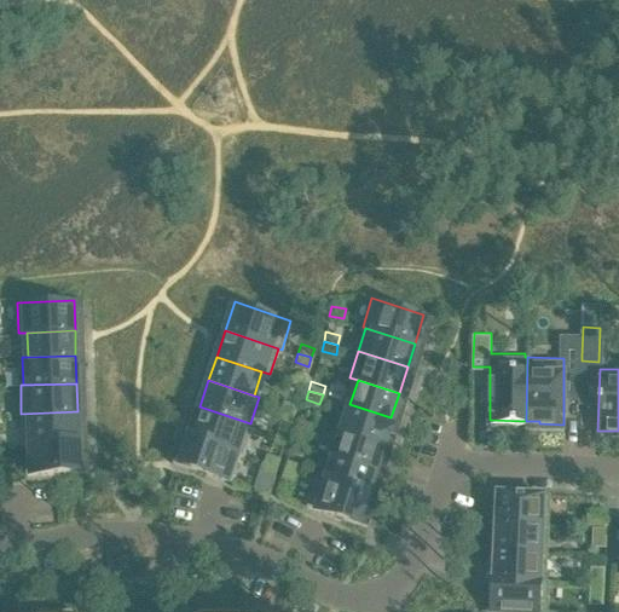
[(281,405),(294,410),(298,400),(283,397),(281,405)]
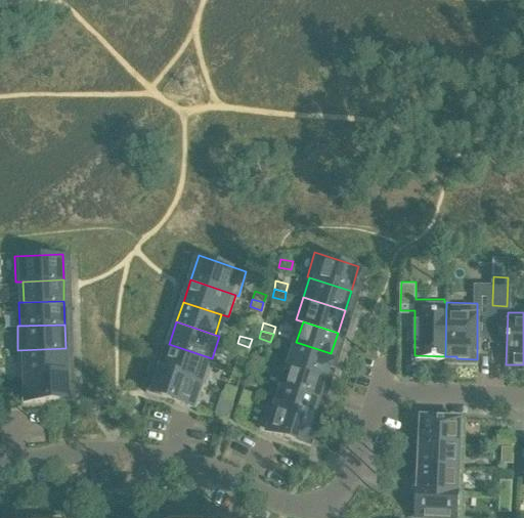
[(324,373),(331,353),(296,342),(290,362),(324,373)]
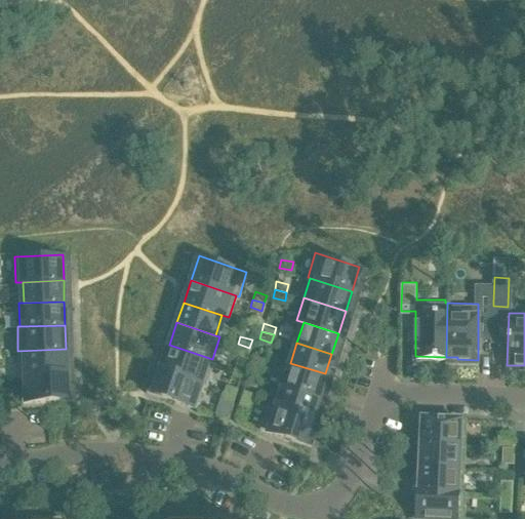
[(247,355),(249,348),(238,344),(235,352),(247,355)]
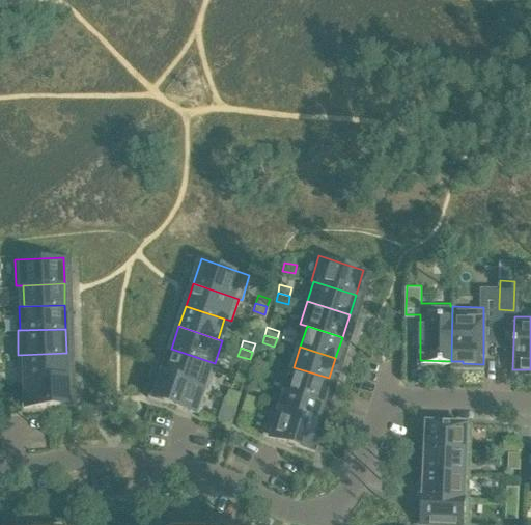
[(163,372),(206,388),(208,388),(217,364),(215,363),(171,349),(163,372)]
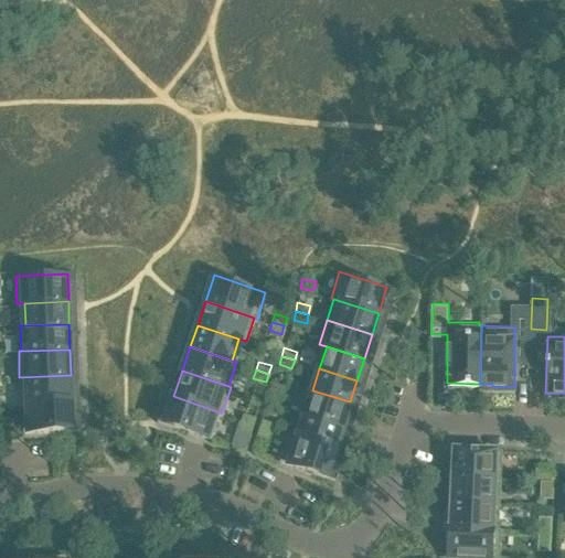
[(71,375),(19,377),(20,404),(23,404),(72,403),(71,375)]
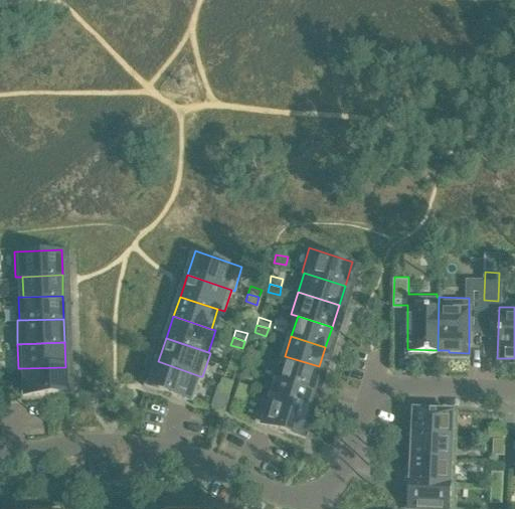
[(261,349),(249,345),(247,353),(259,357),(261,349)]
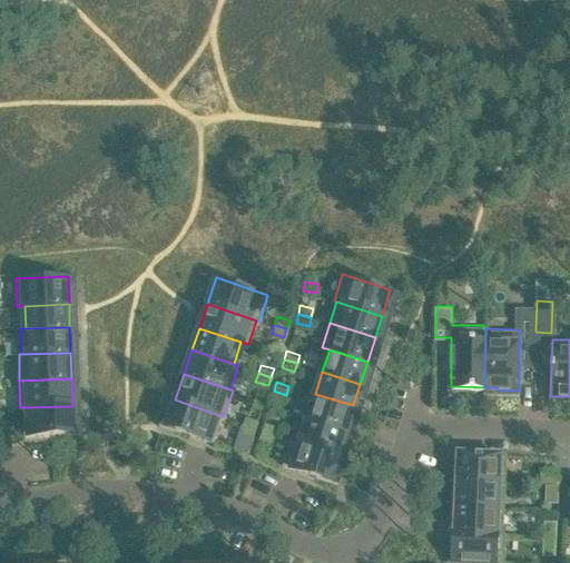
[(303,414),(346,427),(353,405),(315,394),(310,392),(303,414)]
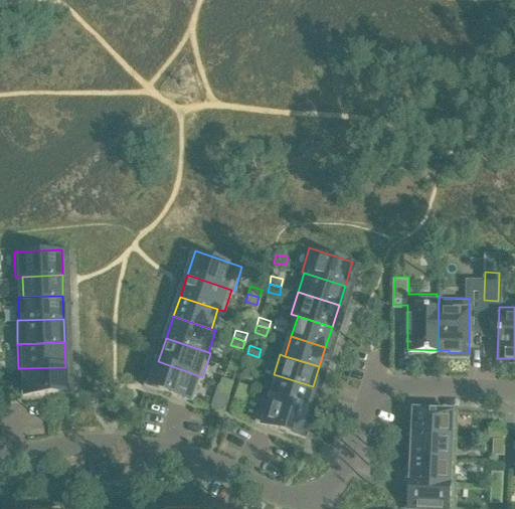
[(193,397),(200,376),(158,361),(151,383),(193,397)]
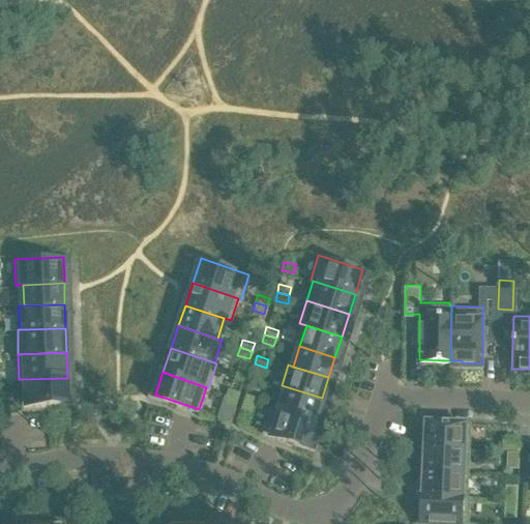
[(67,378),(22,379),(22,403),(68,401),(67,378)]
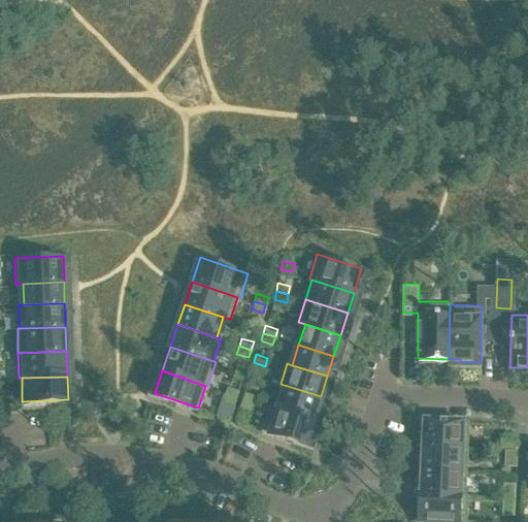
[(227,383),(225,391),(236,395),(238,387),(227,383)]
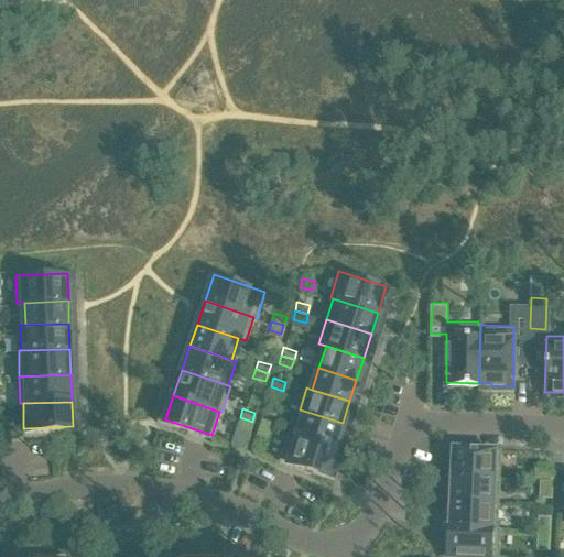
[(335,447),(343,423),(300,410),(292,433),(335,447)]
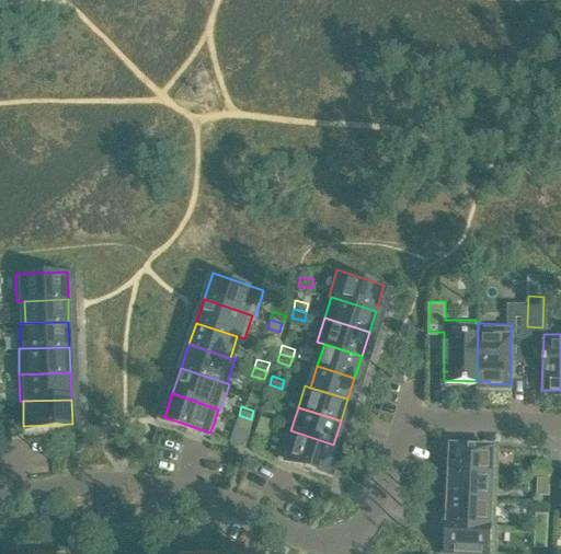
[(260,413),(258,422),(270,425),(272,417),(260,413)]
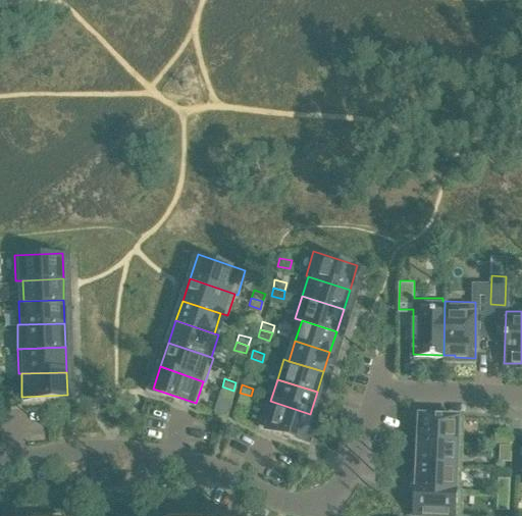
[(220,385),(218,394),(230,398),(233,391),(222,387),(220,385)]
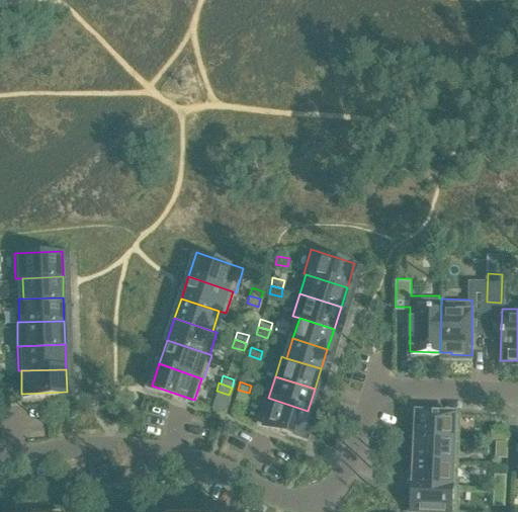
[(238,390),(235,397),(247,401),(249,393),(238,390)]
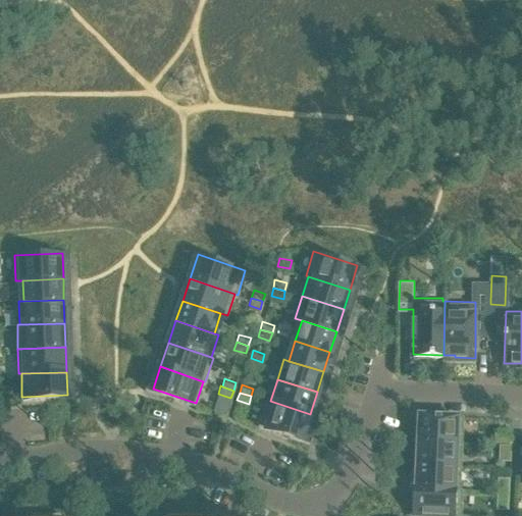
[(310,414),(270,401),(266,400),(258,424),(302,437),(310,414)]
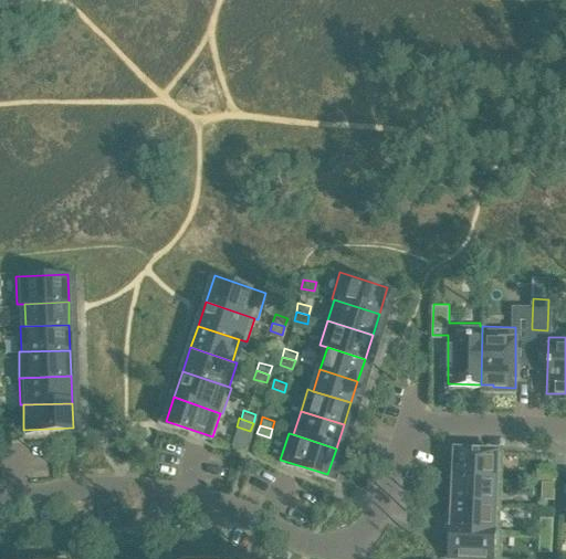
[(502,449),(453,446),(452,464),(454,464),(454,474),(501,475),(502,449)]
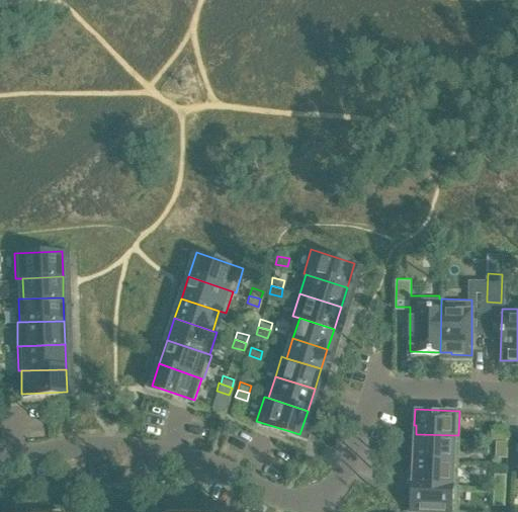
[(508,438),(508,431),(498,430),(498,428),(492,428),(491,437),(496,438),(508,438)]
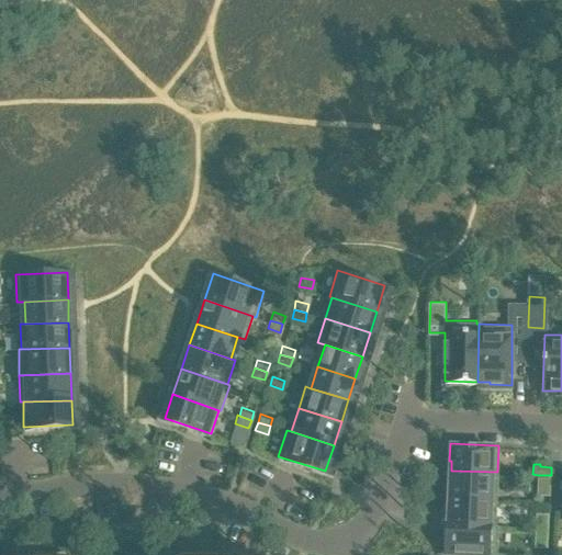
[(497,472),(451,471),(450,480),(448,479),(447,497),(496,499),(497,472)]
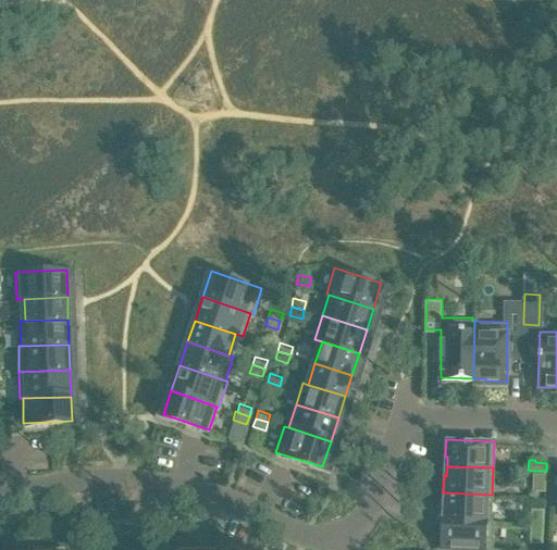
[(533,471),(532,488),(545,488),(546,471),(533,471)]
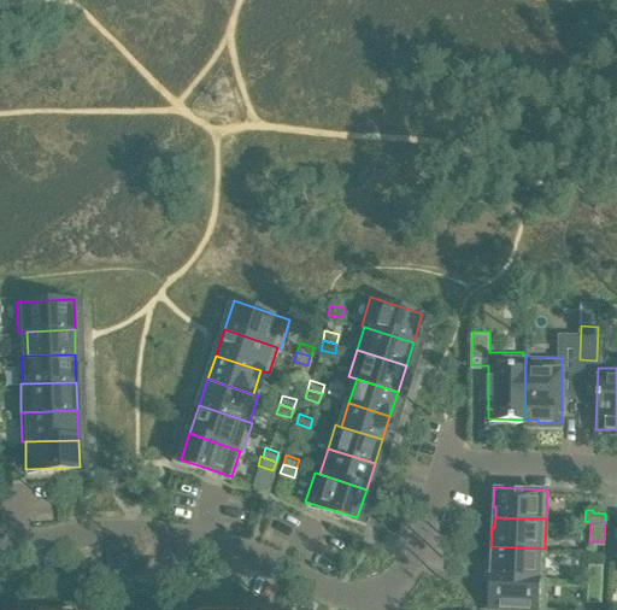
[(544,578),(544,576),(545,549),(491,546),(491,564),(493,564),(492,574),(492,575),(544,578)]
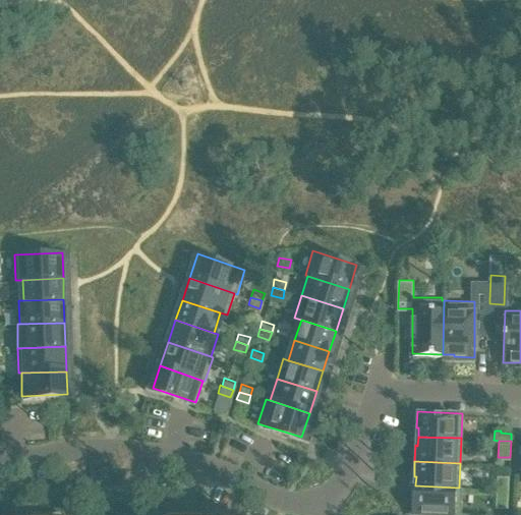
[(509,473),(498,473),(497,490),(509,490),(509,473)]
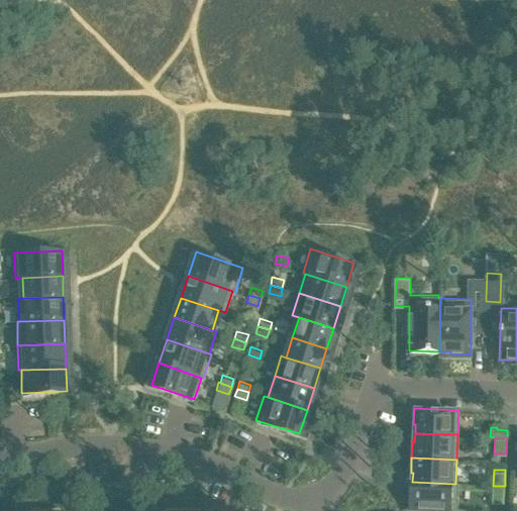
[(412,482),(410,482),(409,506),(456,508),(457,484),(455,484),(412,482)]
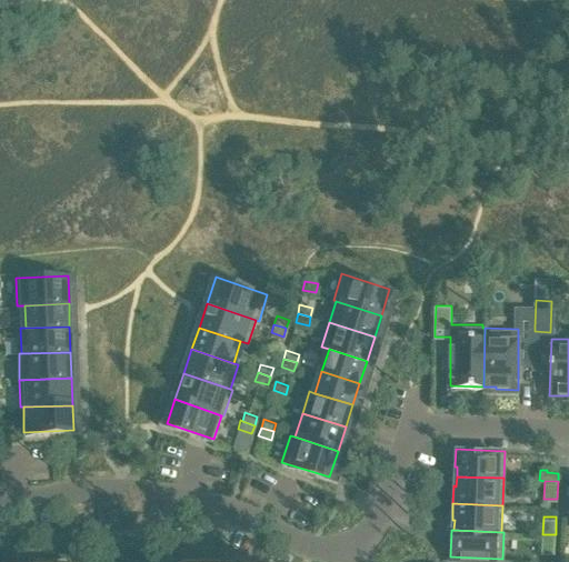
[(556,534),(542,534),(541,551),(555,552),(556,534)]
